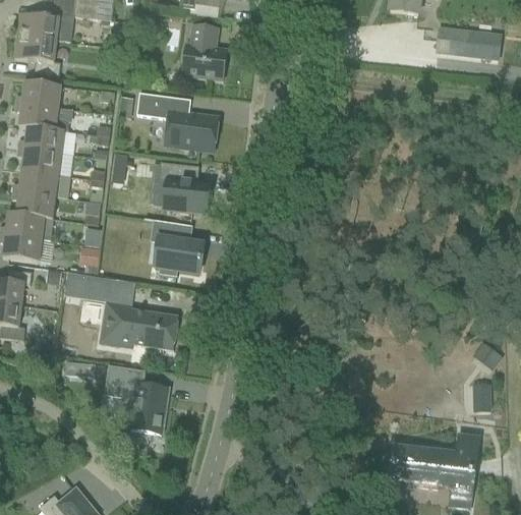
[(74,0),(74,3),(99,6),(98,18),(111,19),(113,0),(74,0)]
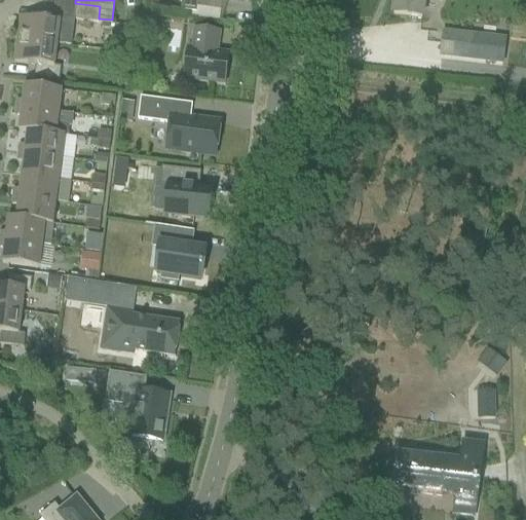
[(181,0),(180,6),(193,8),(193,12),(220,16),(221,6),(222,0),(181,0)]
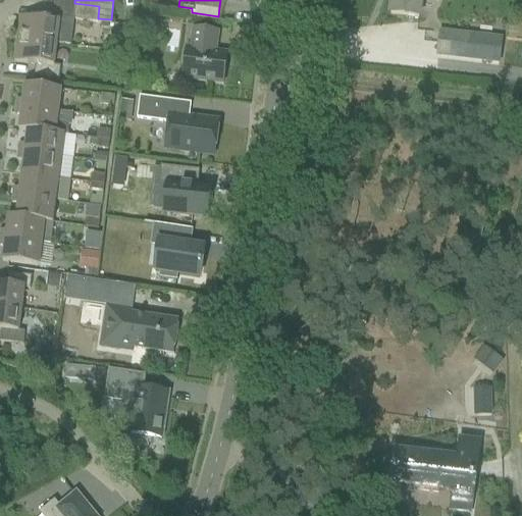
[(390,0),(389,9),(410,12),(420,13),(421,0),(390,0)]
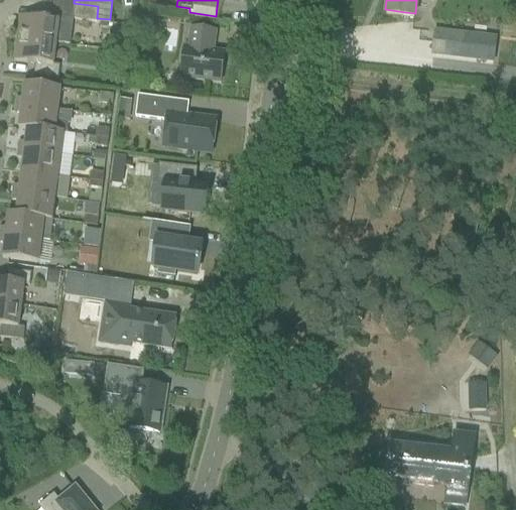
[(98,6),(74,3),(73,15),(97,18),(98,6)]
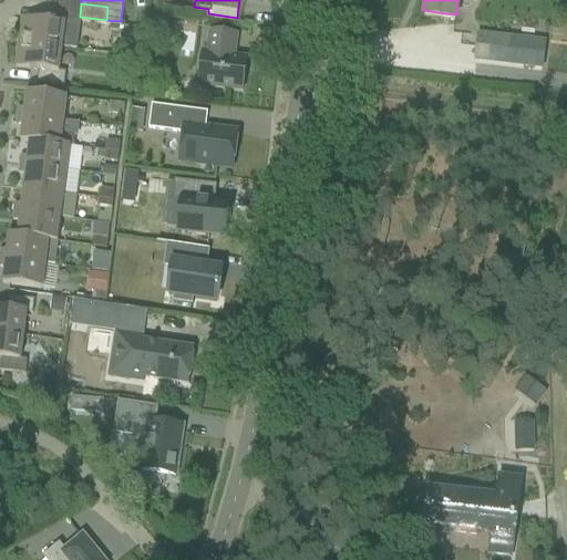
[(21,13),(19,38),(61,43),(64,19),(21,13)]
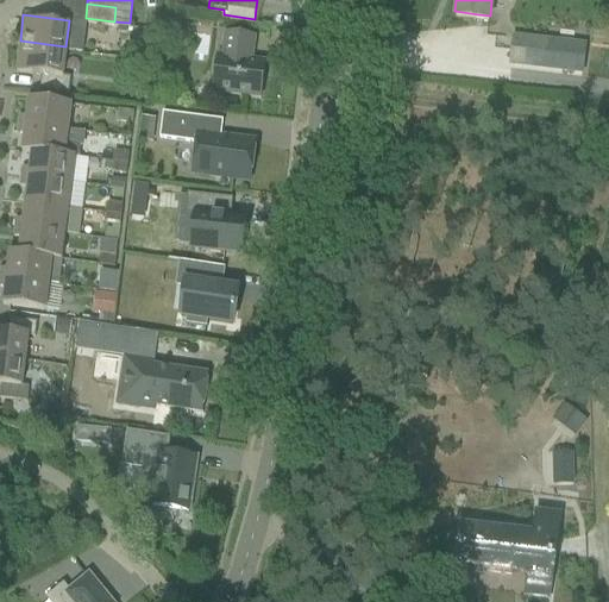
[(140,27),(138,51),(155,54),(158,30),(140,27)]
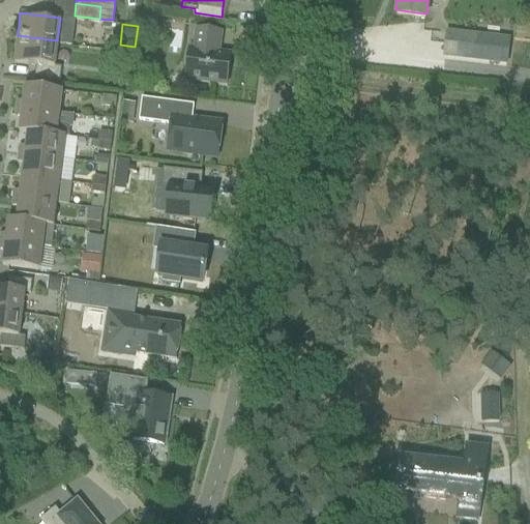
[(222,28),(196,25),(194,45),(189,45),(185,76),(227,81),(230,50),(219,48),(222,28)]
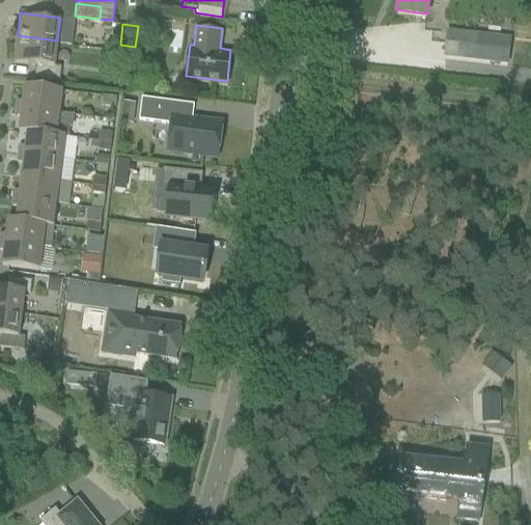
[(447,28),(445,51),(507,58),(509,35),(447,28)]
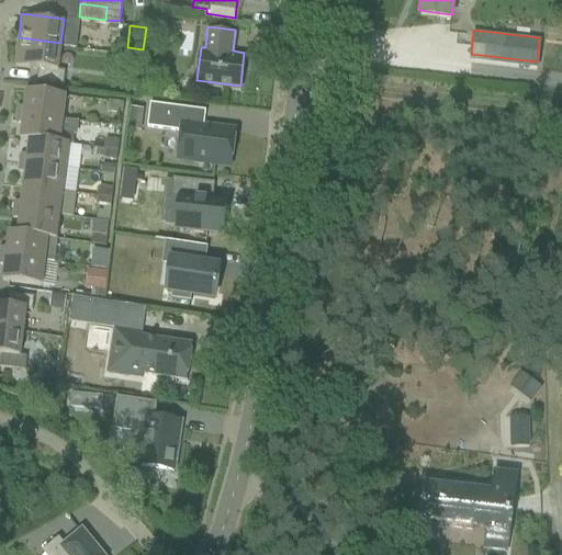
[(58,66),(60,43),(19,37),(15,61),(38,65),(36,77),(64,80),(65,67),(58,66)]
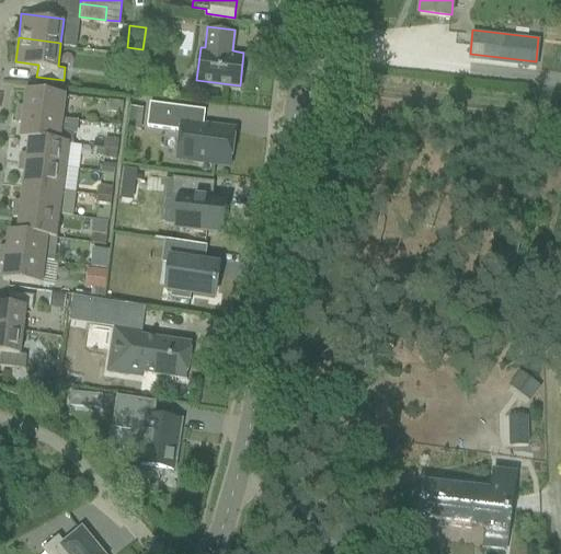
[(63,116),(66,92),(26,87),(24,103),(18,102),(16,111),(63,116)]
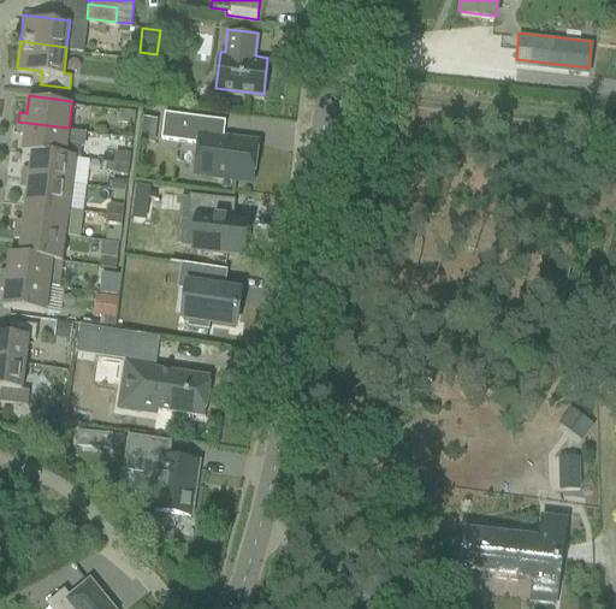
[(136,108),(120,106),(119,117),(135,119),(136,108)]
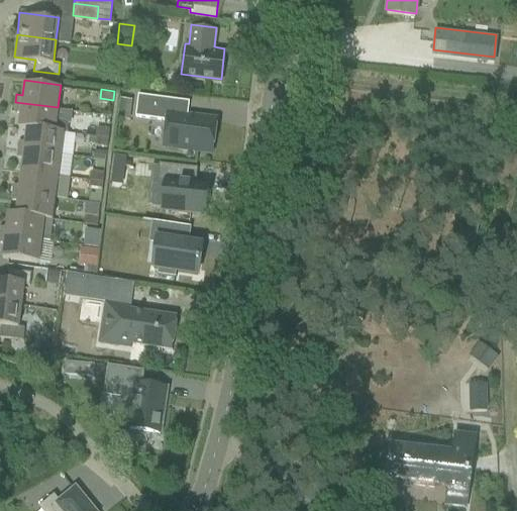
[(164,143),(212,149),(216,116),(187,112),(189,98),(137,92),(135,113),(167,117),(164,143)]
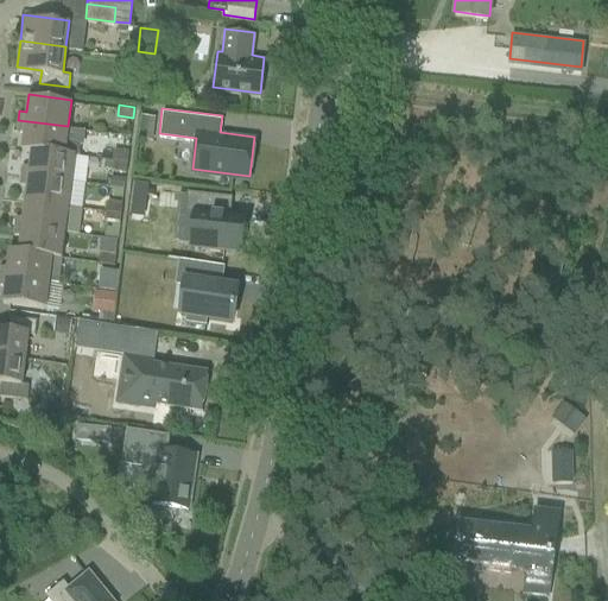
[(18,120),(17,128),(24,130),(23,146),(31,147),(64,151),(64,150),(78,152),(81,141),(67,139),(68,126),(18,120)]
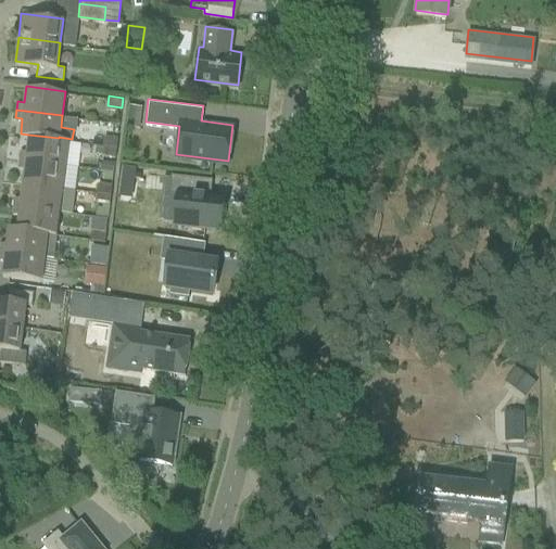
[(116,144),(117,135),(104,133),(103,142),(116,144)]
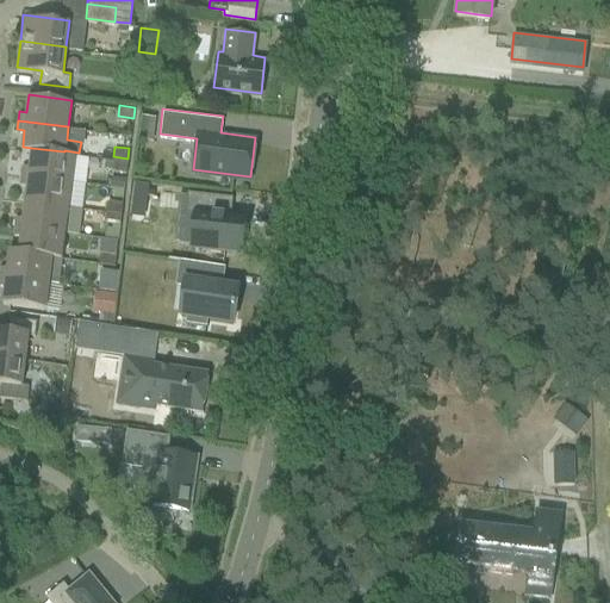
[(23,163),(22,173),(72,179),(74,154),(79,154),(79,153),(64,150),(64,151),(31,148),(30,163),(23,163)]
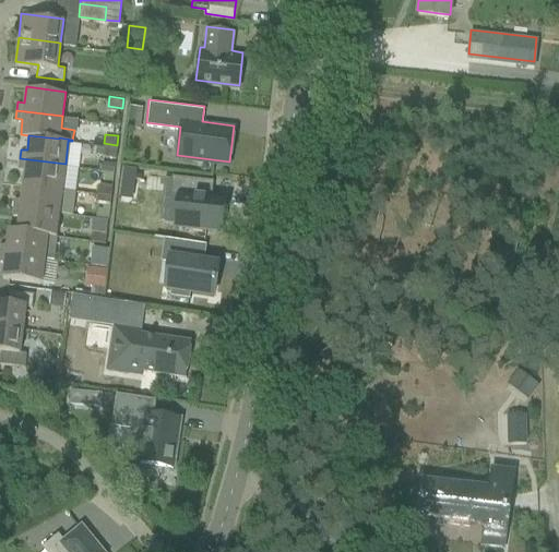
[(116,154),(117,145),(104,143),(103,153),(116,154)]
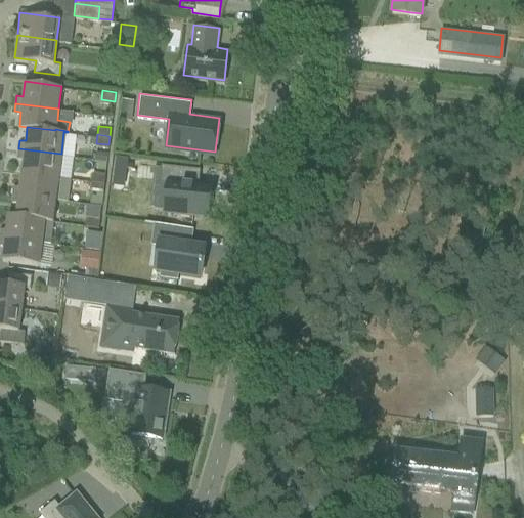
[(58,175),(61,154),(18,148),(17,156),(24,157),(22,171),(58,175)]
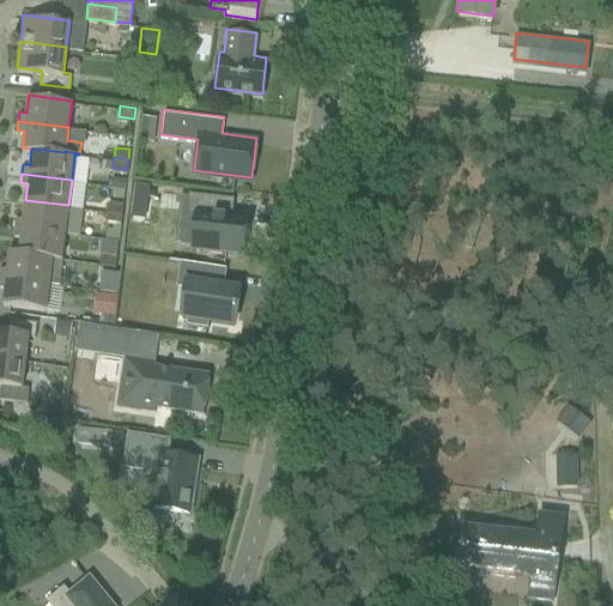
[(188,191),(186,212),(195,212),(192,244),(243,250),(247,217),(231,214),(234,195),(188,191)]
